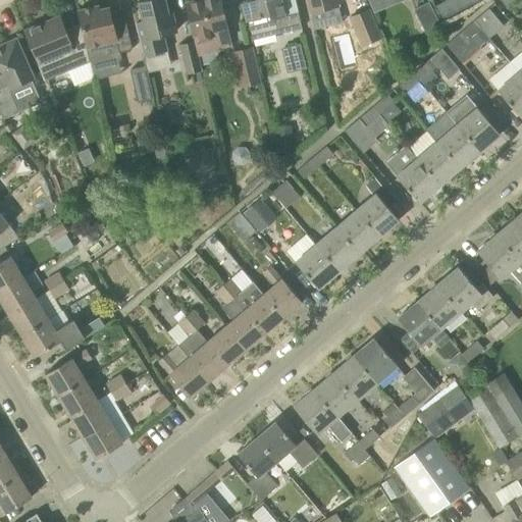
[(176,31),(172,13),(168,14),(164,0),(147,0),(140,2),(143,14),(135,15),(144,55),(167,49),(164,34),(176,31)]
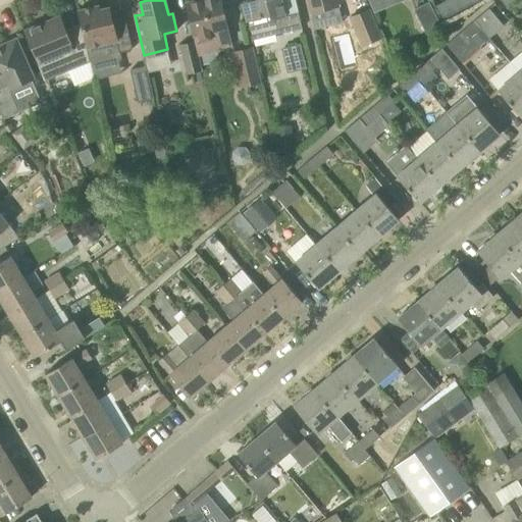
[(203,0),(194,2),(187,4),(195,36),(195,40),(199,55),(231,47),(227,29),(220,0),(203,0)]
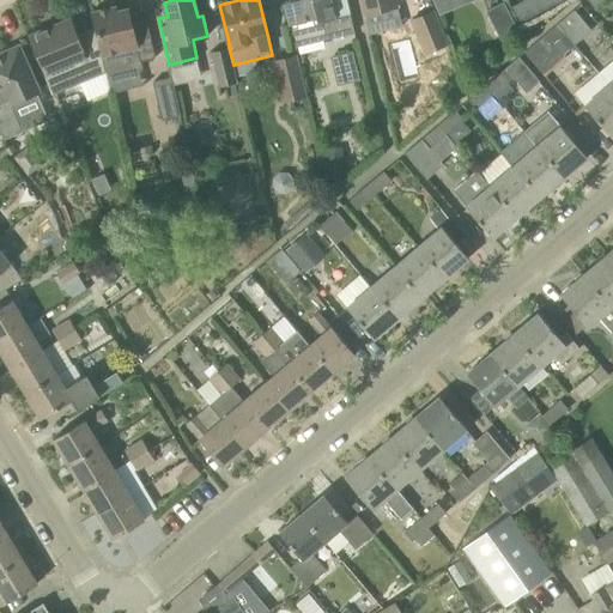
[(354,34),(351,13),(337,17),(332,0),(290,0),(283,1),(295,47),(354,34)]
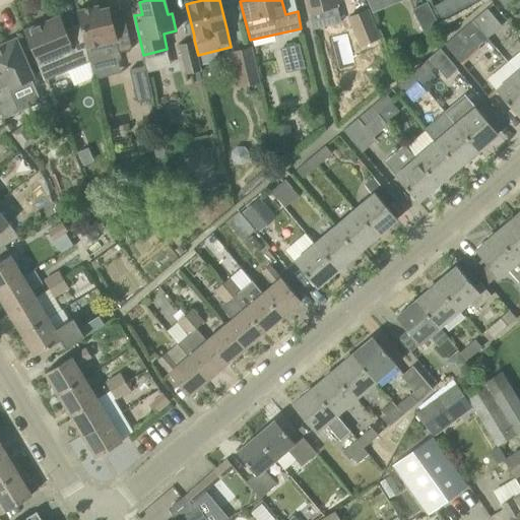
[(337,3),(343,1),(342,0),(307,0),(310,12),(337,5),(337,3)]
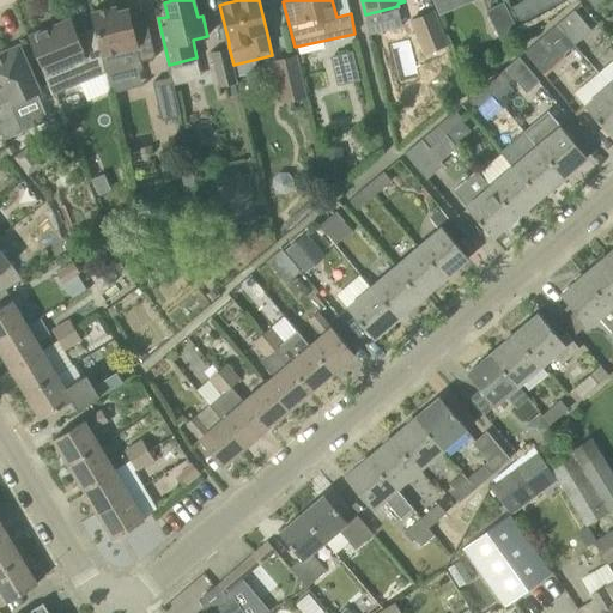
[(504,2),(484,13),(498,43),(519,32),(504,2)]
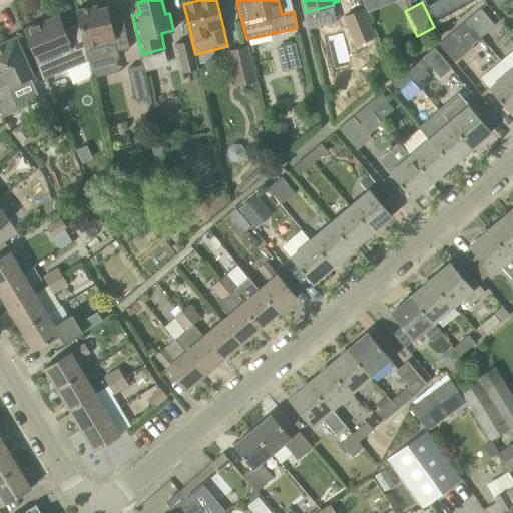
[(97,5),(77,10),(80,23),(87,51),(89,59),(89,63),(111,59),(116,57),(119,57),(118,51),(130,48),(122,15),(110,18),(107,6),(98,9),(97,5)]
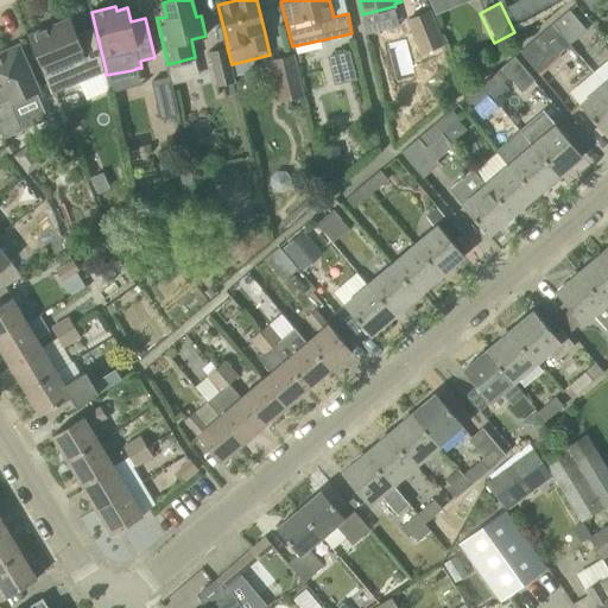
[(422,54),(445,44),(431,10),(407,19),(422,54)]
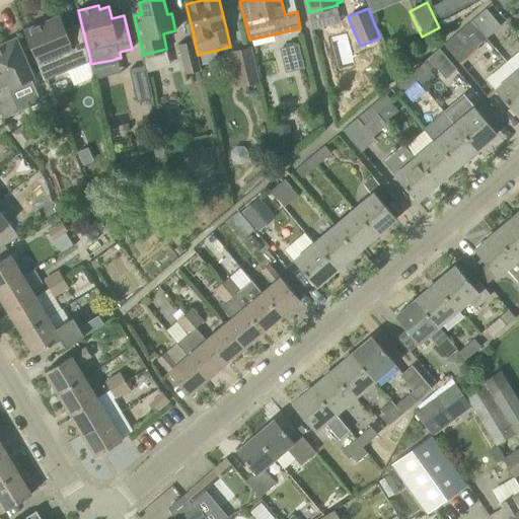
[(484,34),(484,33),(487,38),(493,16),(487,8),(472,20),(478,28),(484,34)]
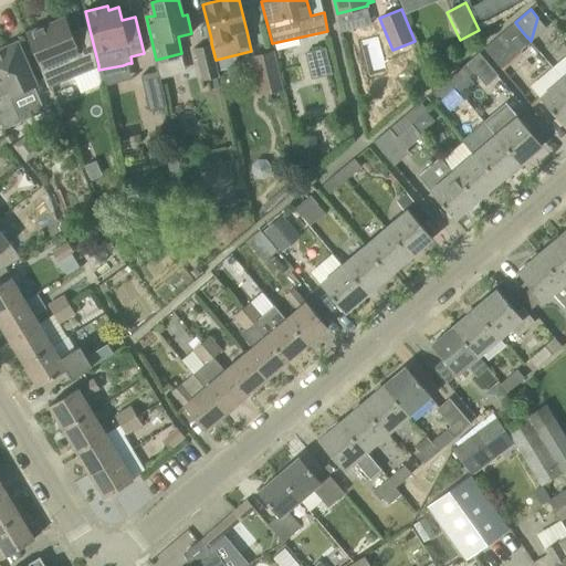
[(49,86),(98,65),(96,56),(88,25),(73,32),(66,17),(27,33),(49,86)]
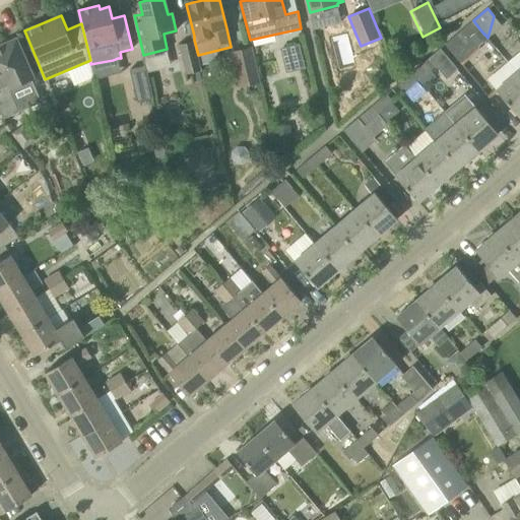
[(480,49),(478,47),(469,37),(479,28),(473,20),(445,45),(462,64),(480,49)]
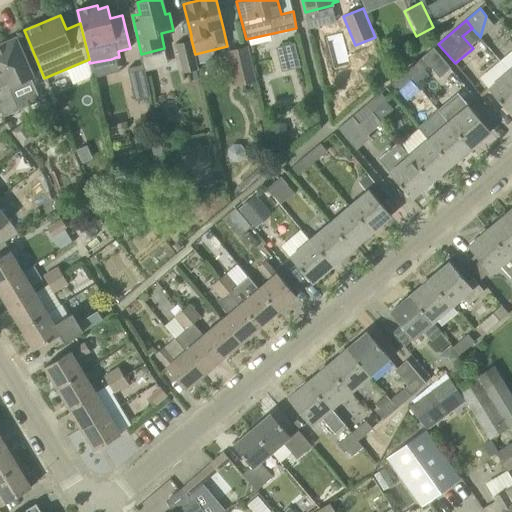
[(481,37),(480,37),(477,33),(477,34),(472,28),(462,36),(471,46),(476,42),(481,37)]
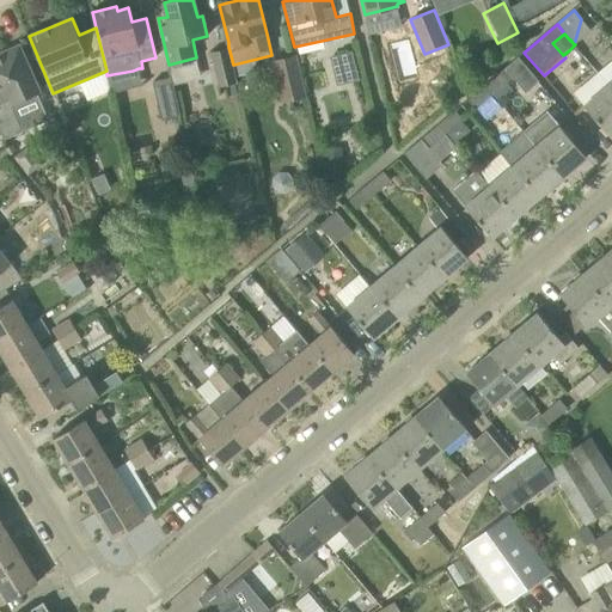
[(238,81),(233,65),(228,47),(212,51),(220,86),(238,81)]
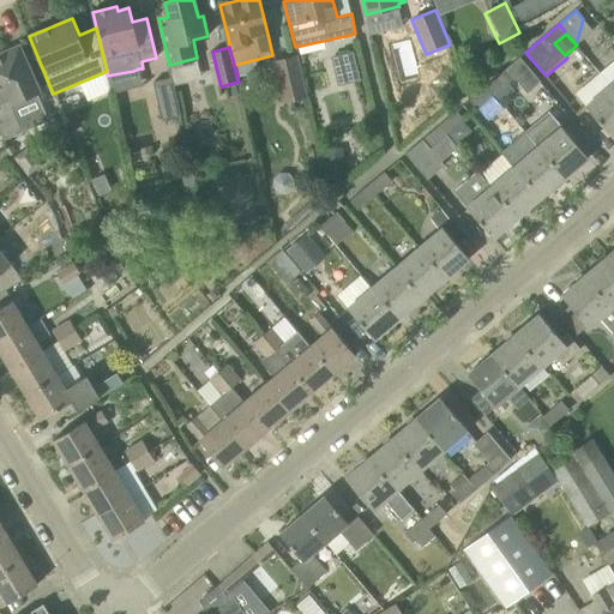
[(0,128),(5,140),(23,132),(12,107),(38,95),(18,49),(14,50),(0,56),(0,128)]
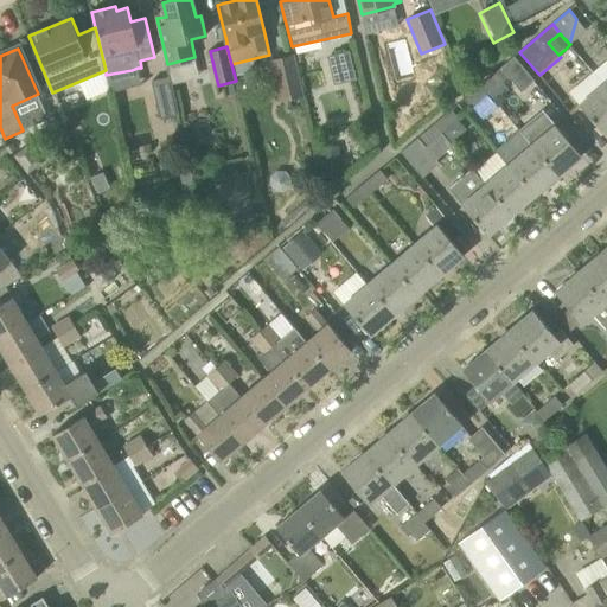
[(353,70),(350,51),(334,55),(338,74),(353,70)]
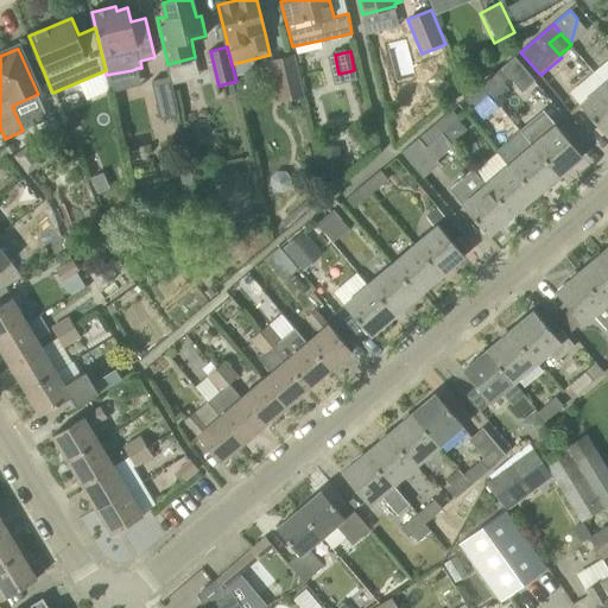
[(295,54),(270,59),(280,101),(304,95),(295,54)]
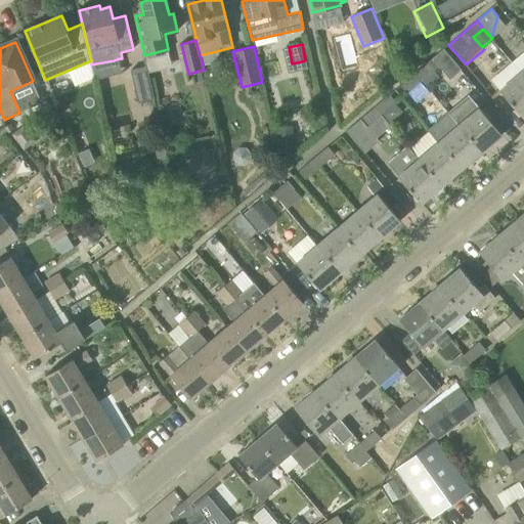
[(461,70),(442,49),(415,73),(416,73),(422,80),(438,67),(449,80),(461,70)]
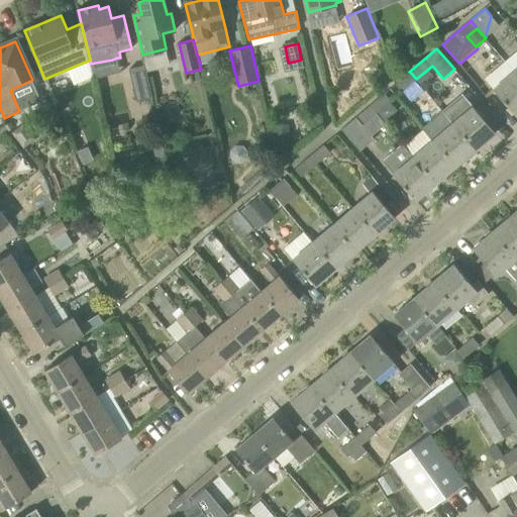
[(144,65),(129,69),(136,101),(152,97),(144,65)]
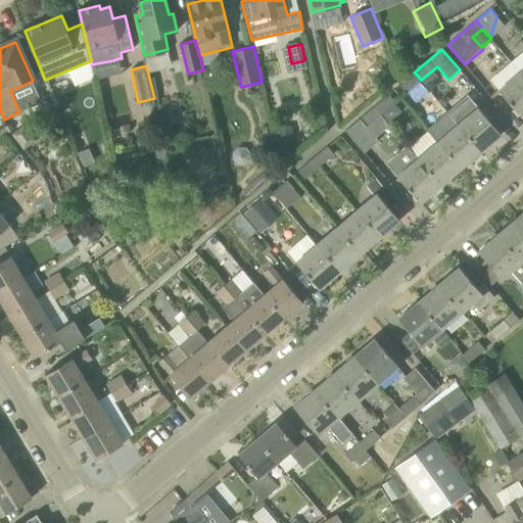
[(522,116),(522,114),(522,75),(520,72),(500,90),(522,116)]
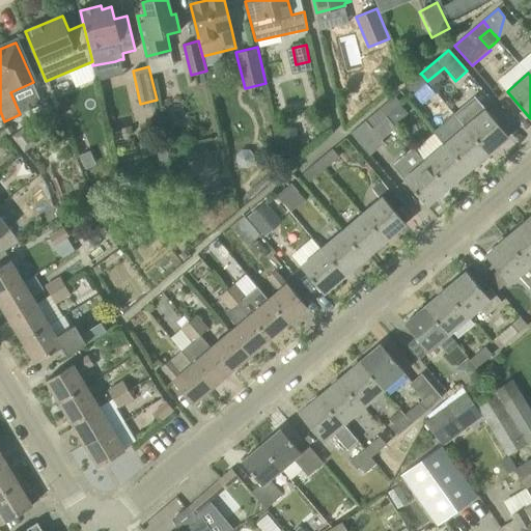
[(427,82),(427,81),(421,74),(407,86),(413,93),(427,82)]
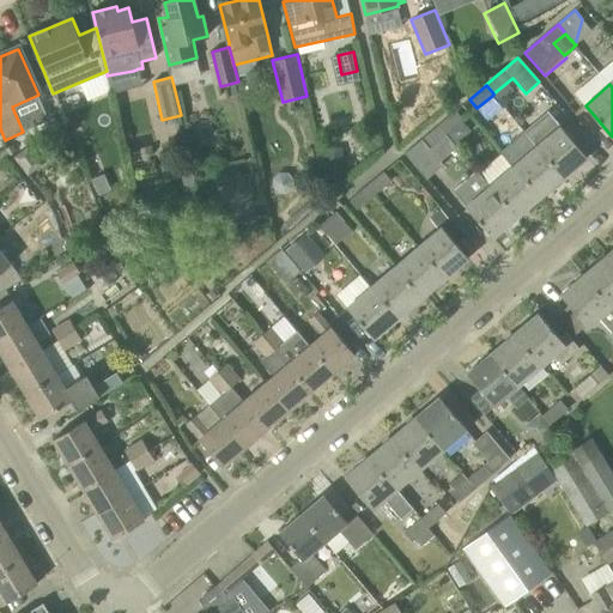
[(438,126),(455,145),(471,131),(455,113),(438,126)]
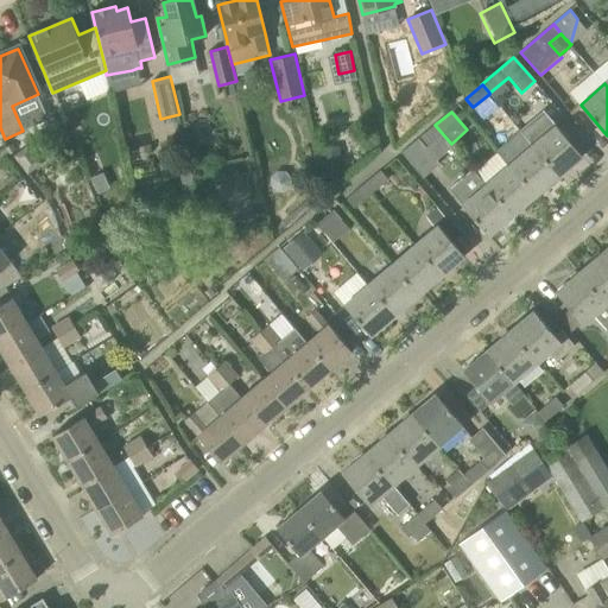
[(556,124),(532,144),(559,176),(583,156),(556,124)]
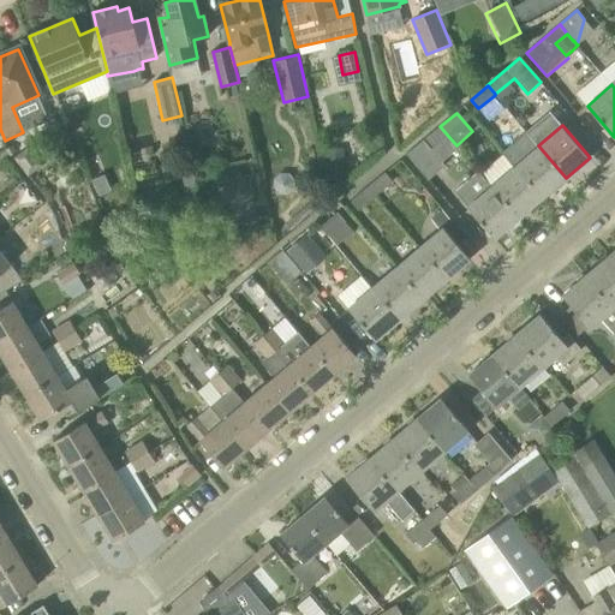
[(440,126),(424,139),(407,154),(428,179),(445,166),(441,161),(458,147),(457,145),(440,126)]
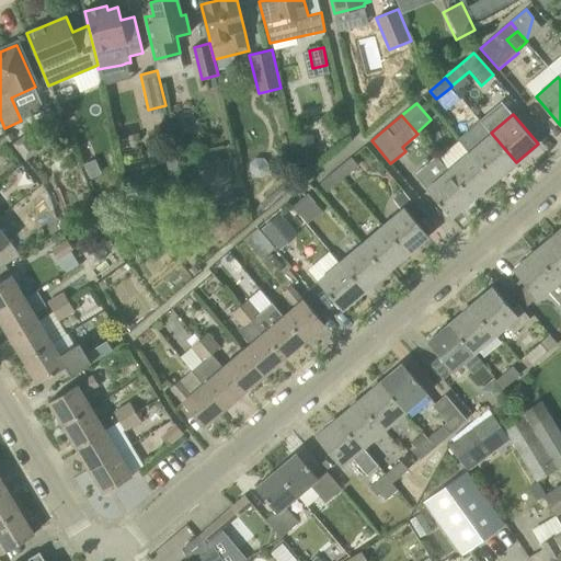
[(491,133),(469,151),(494,181),(516,162),(491,133)]
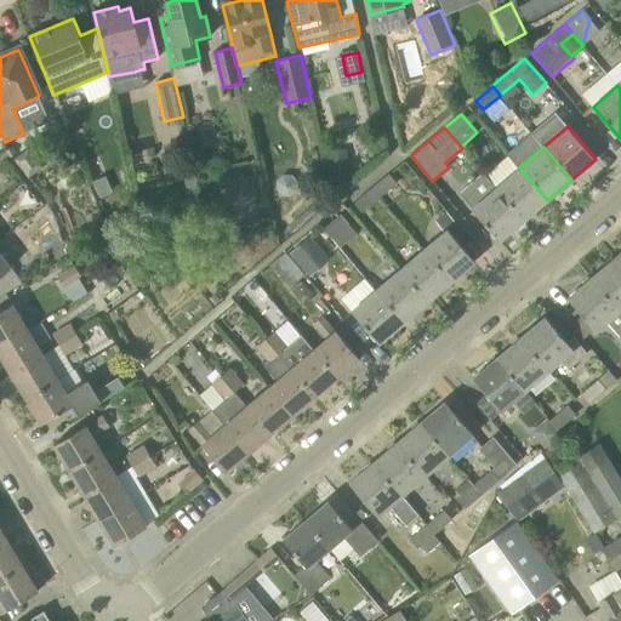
[(347,149),(328,153),(331,176),(352,172),(347,149)]
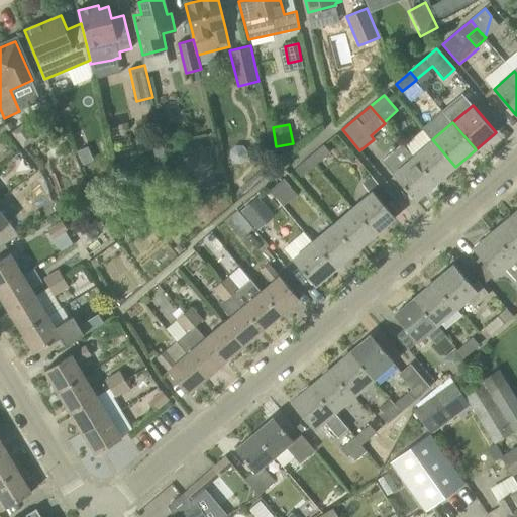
[(30,137),(22,126),(13,134),(21,144),(30,137)]
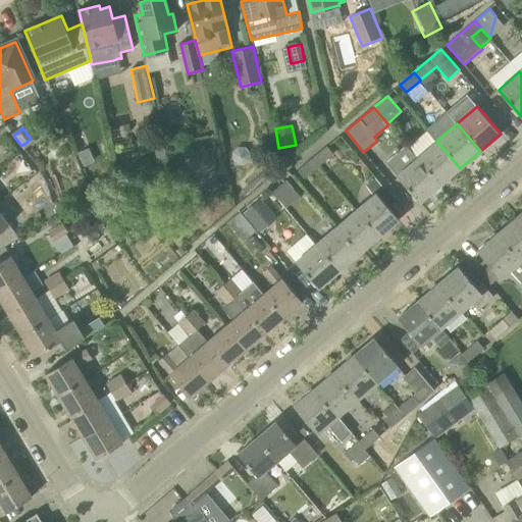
[(436,141),(435,142),(417,158),(439,185),(460,168),(436,141)]
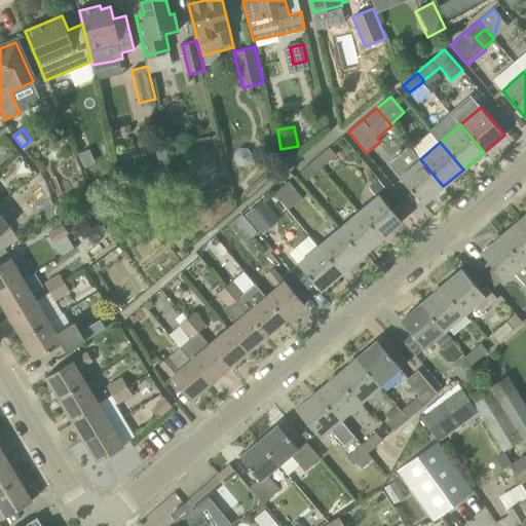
[(314,159),(322,167),(336,155),(330,147),(314,159)]
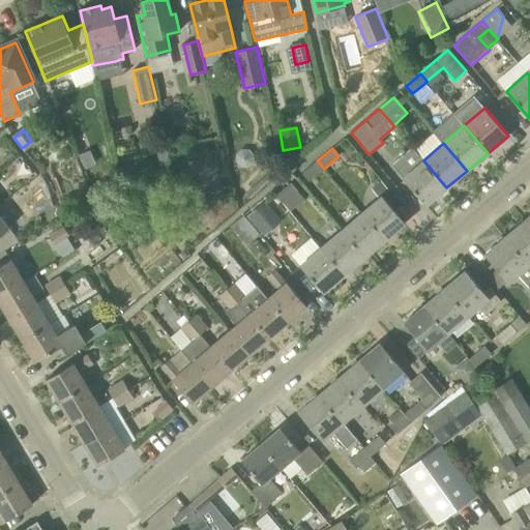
[(423,160),(414,149),(412,148),(392,165),(403,178),(427,205),(446,187),(423,160)]
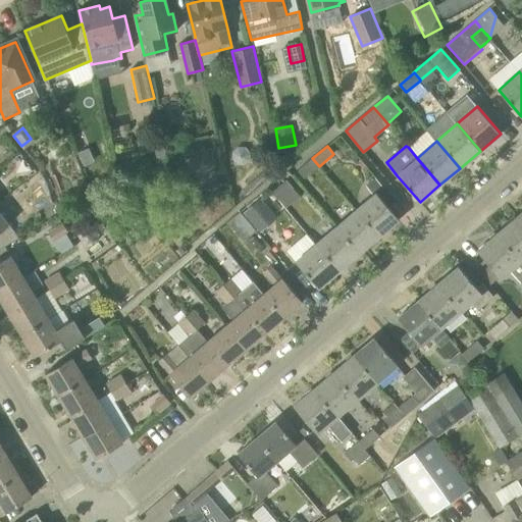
[(95,161),(89,148),(79,152),(85,165),(95,161)]
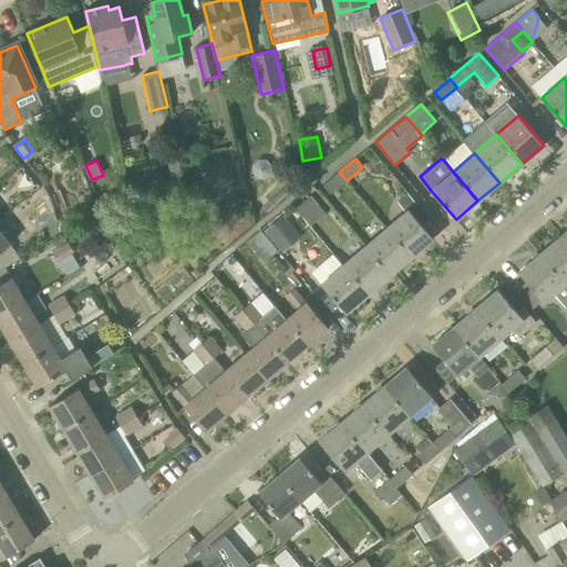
[(11,162),(4,167),(9,173),(16,168),(11,162)]
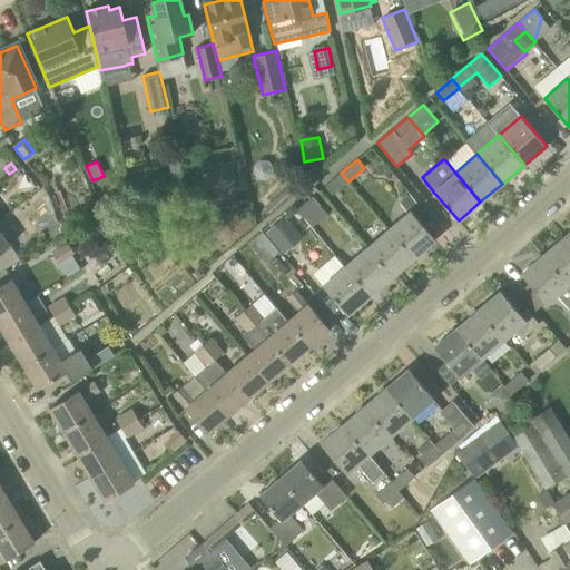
[(325,185),(333,195),(349,182),(341,173),(325,185)]
